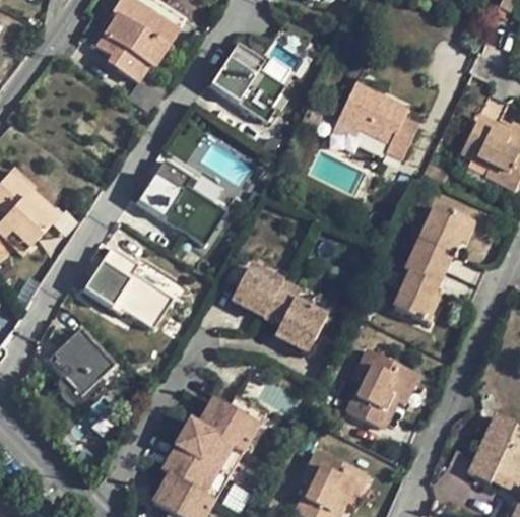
[(120,0),(111,13),(114,15),(95,46),(110,56),(107,62),(136,81),(139,77),(147,65),(151,68),(165,47),(156,41),(168,24),(176,29),(184,17),(157,0),(120,0)]
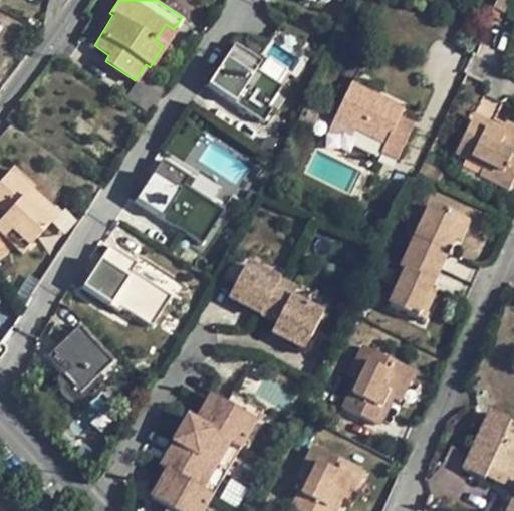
[(495,0),(493,7),(504,12),(509,0),(495,0)]
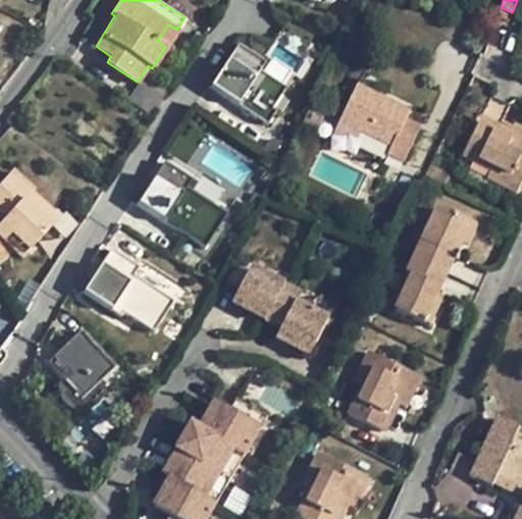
[(176,30),(168,24),(157,41),(165,47),(176,30)]
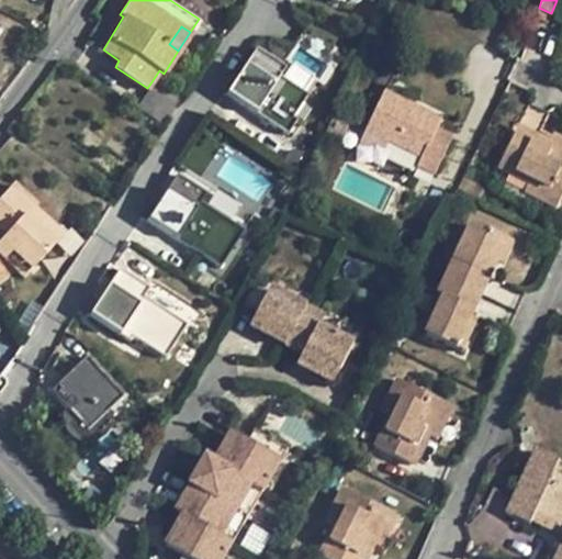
[(303,85),(248,48),(221,90),(284,133),(293,120),(284,113),(303,85)]
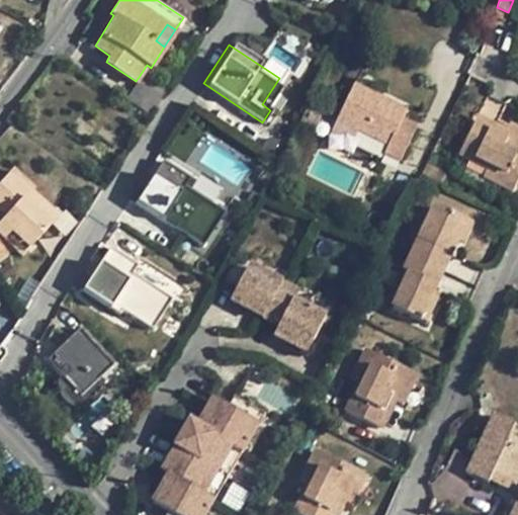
[(352,65),(341,86),(350,91),(354,83),(356,83),(362,70),(352,65)]
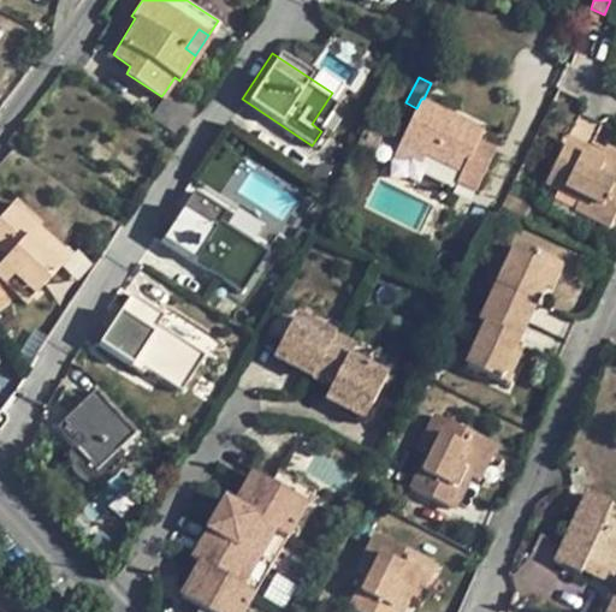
[(165,91),(161,96),(148,114),(181,136),(194,114),(177,104),(178,101),(165,91)]
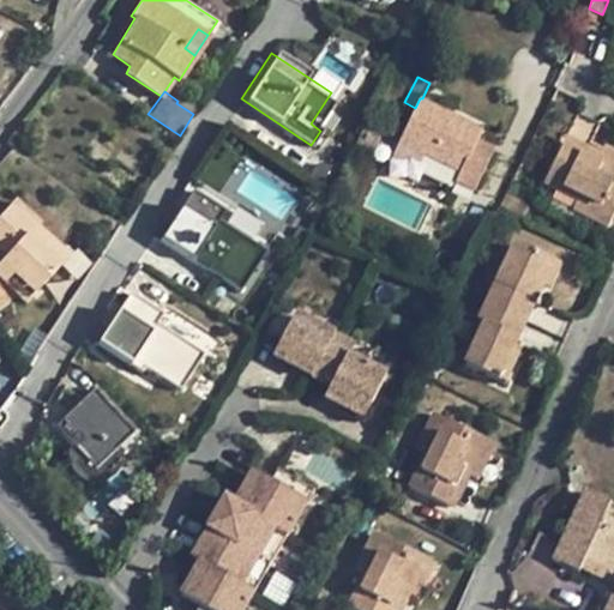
[(178,101),(176,103),(193,114),(200,103),(182,92),(178,101)]
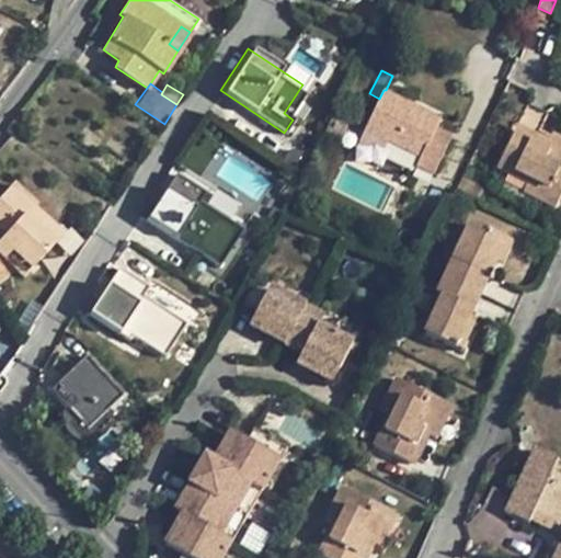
[(420,155),(415,163),(434,172),(451,135),(436,127),(441,117),(386,90),(384,90),(379,99),(365,127),(388,139),(420,155)]
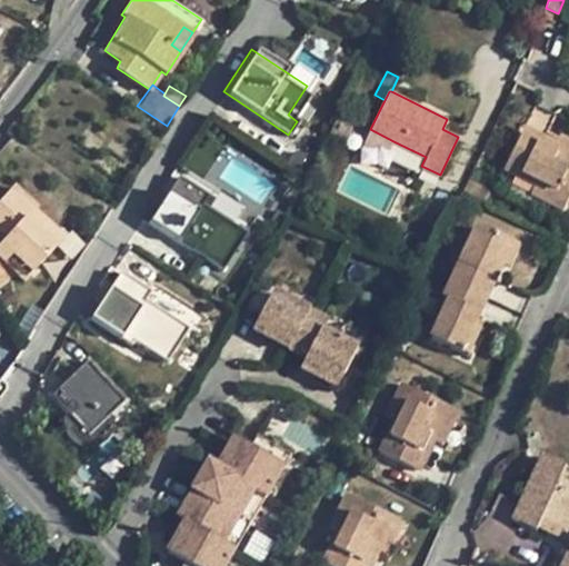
[(393,141),(370,129),(361,147),(385,159),(393,141)]
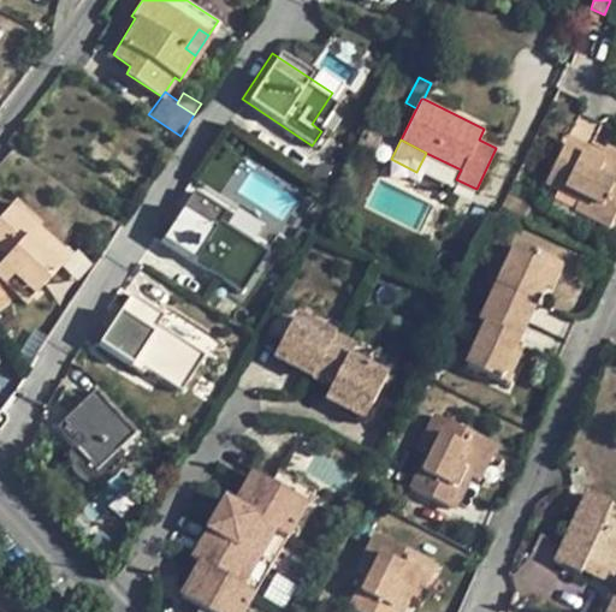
[(546,182),(564,191),(567,186),(581,195),(580,198),(575,208),(609,225),(615,211),(615,150),(605,146),(598,160),(566,143),(546,182)]
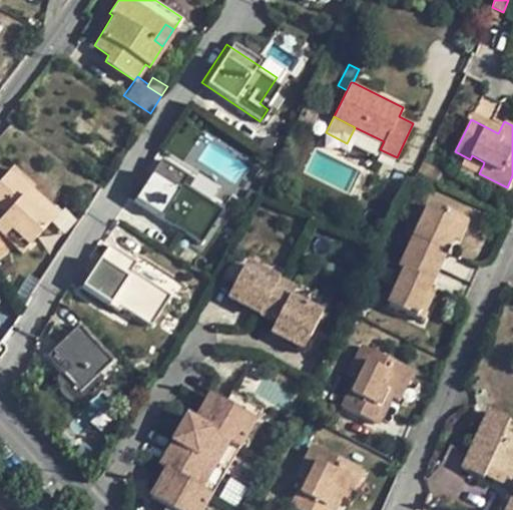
[(472,155),(470,159),(483,165),(484,162),(472,155)]
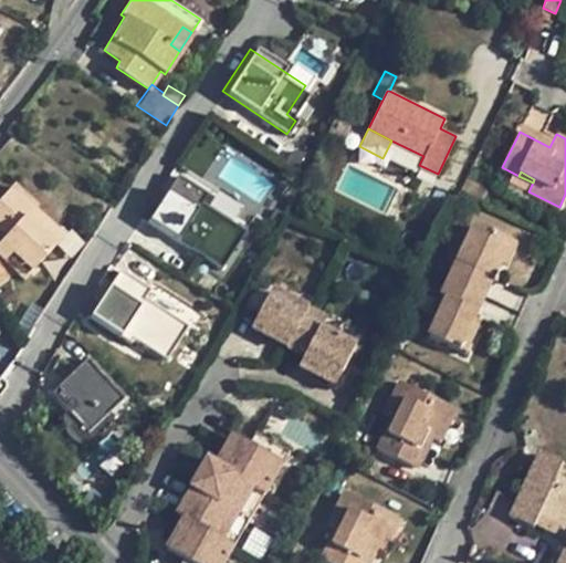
[(488,187),(467,176),(460,187),(482,198),(488,187)]
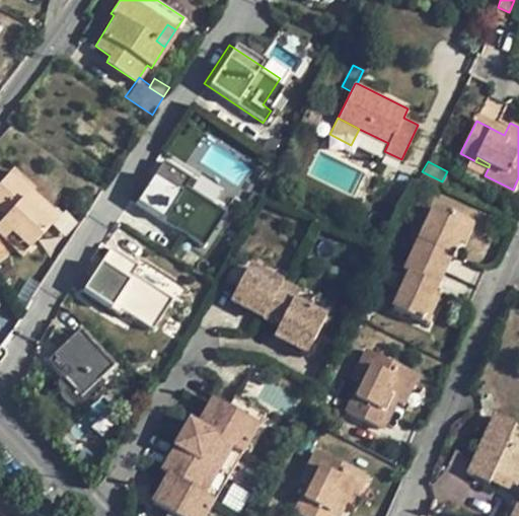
[(186,179),(157,162),(134,201),(200,240),(218,211),(180,189),(186,179)]
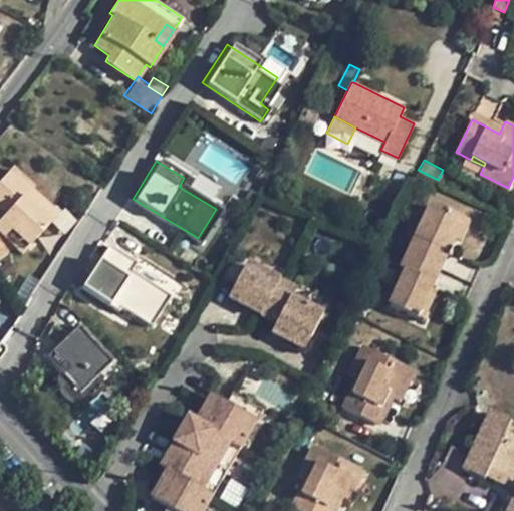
[(11,167),(0,178),(0,207),(1,208),(5,212),(0,216),(0,232),(10,241),(21,252),(49,222),(23,197),(29,189),(32,187),(11,167)]
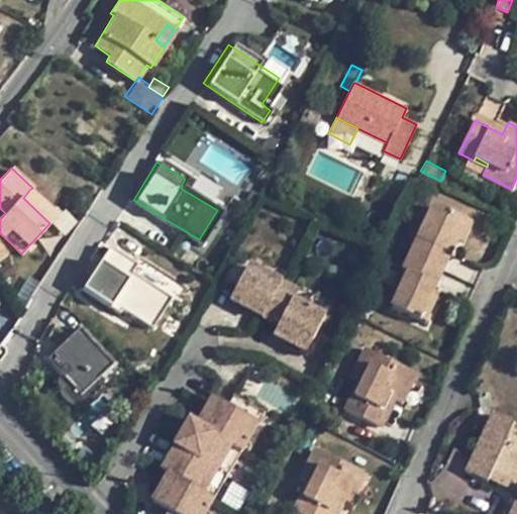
[(57,215),(29,190),(23,198),(49,223),(57,215)]
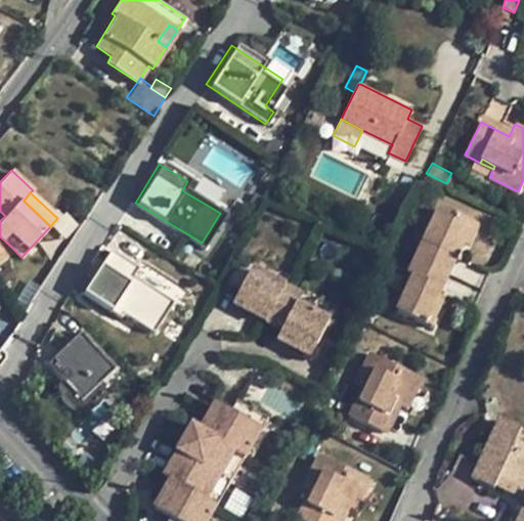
[(439,208),(416,258),(448,273),(472,223),(439,208)]
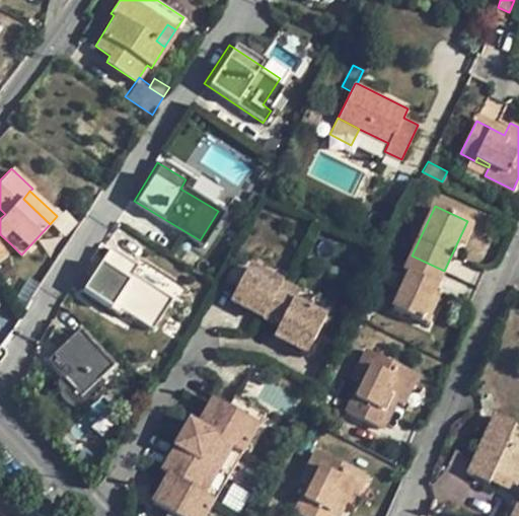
[(164,219),(159,227),(169,235),(175,227),(164,219)]
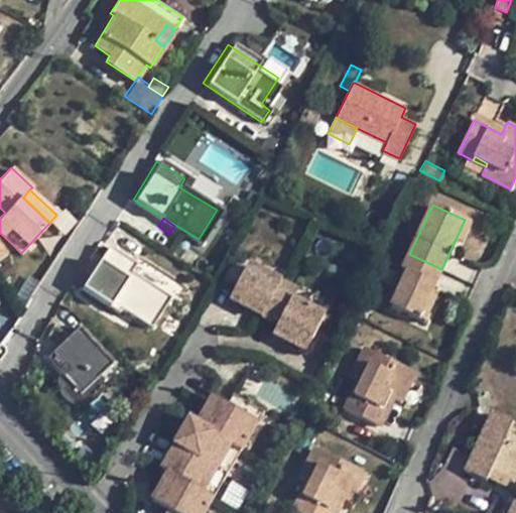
[(0,249),(10,242),(0,233),(0,249)]
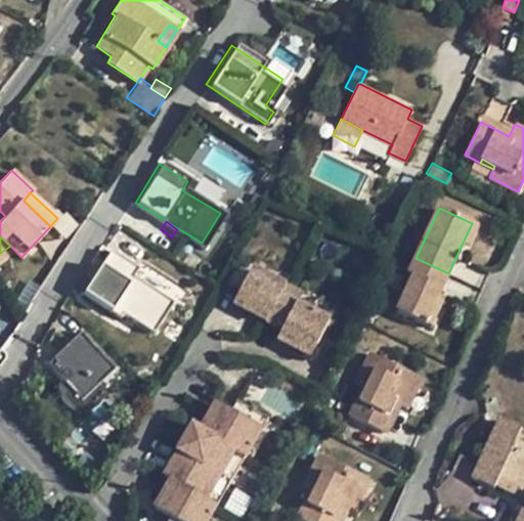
[(135,266),(105,249),(83,287),(149,327),(167,298),(129,274),(135,266)]
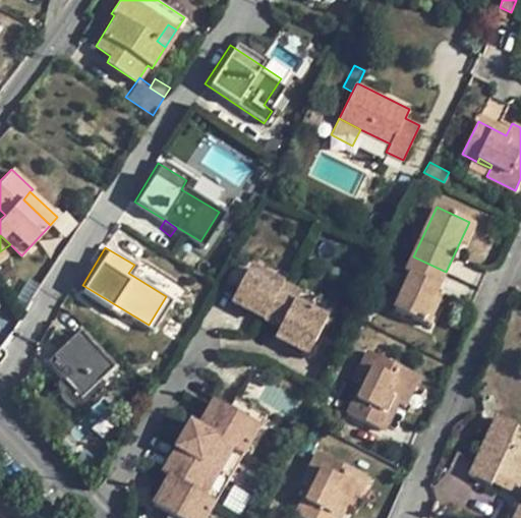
[(304,282),(255,256),(250,267),(284,284),(299,291),(304,282)]
